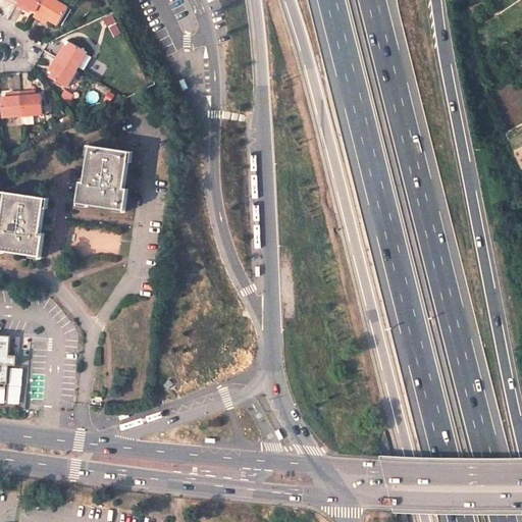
[(18,0),(16,5),(24,10),(27,7),(30,9),(36,12),(43,0),(18,0)]
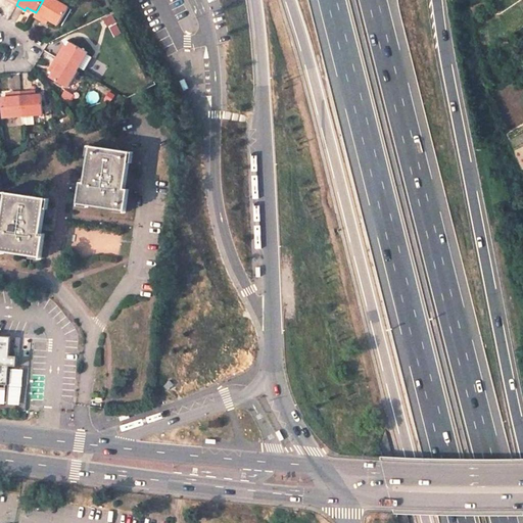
[(56,0),(43,0),(36,12),(34,17),(41,21),(44,16),(50,20),(58,25),(68,7),(56,0)]
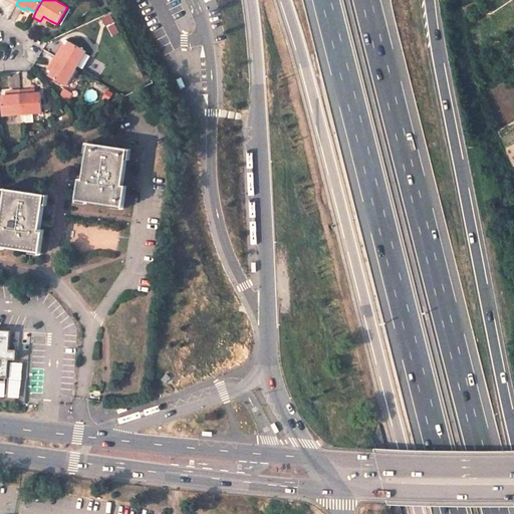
[(40,21),(46,25),(49,20),(43,16),(40,21)]
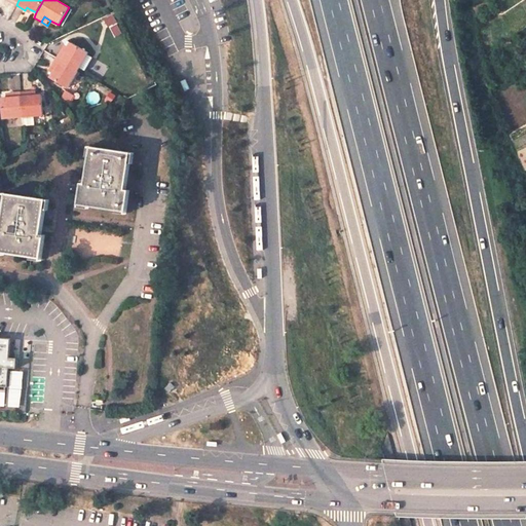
[(57,57),(78,70),(88,51),(70,41),(67,47),(65,49),(62,48),(57,57)]
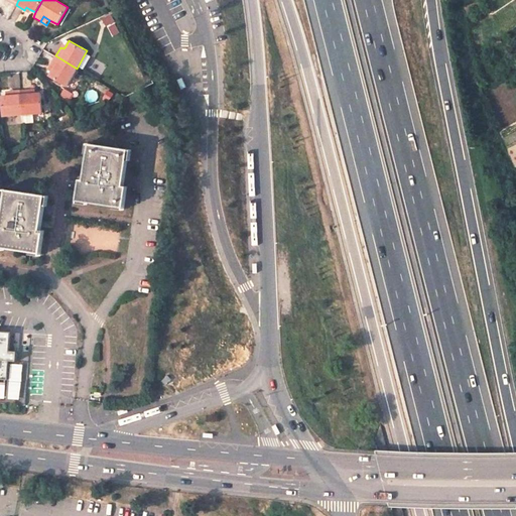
[(67,86),(77,69),(55,55),(50,66),(53,68),(51,71),(48,77),(67,86)]
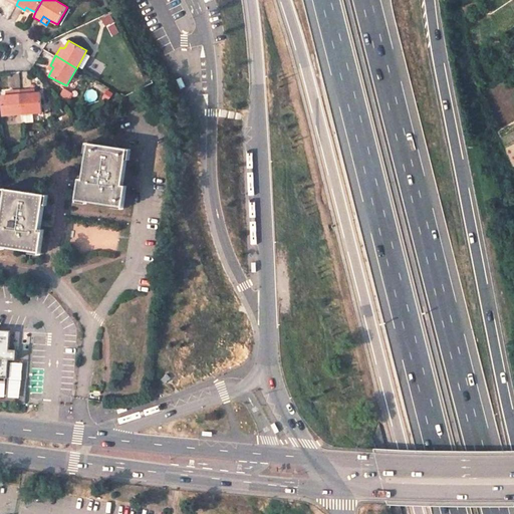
[(3,117),(22,115),(20,90),(10,91),(10,96),(7,96),(1,97),(3,117)]
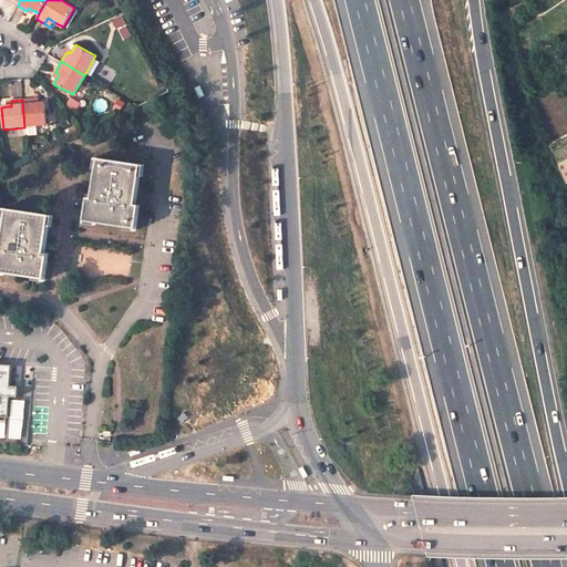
[(22,100),(24,127),(48,125),(45,104),(39,104),(33,104),(33,100),(22,100)]
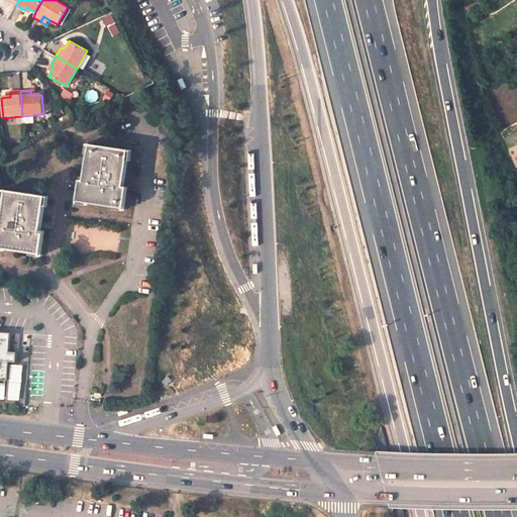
[(128,150),(90,144),(84,181),(81,180),(78,200),(123,207),(126,187),(123,187),(128,150)]
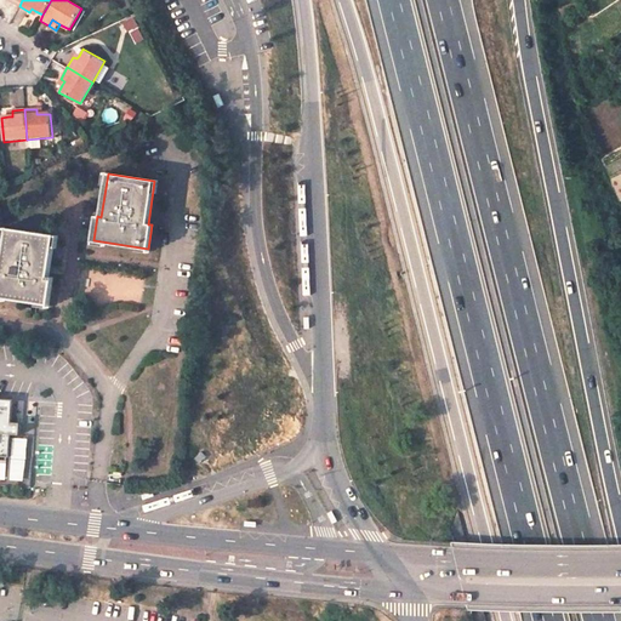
[(53,235),(7,229),(0,272),(0,271),(0,296),(49,303),(52,278),(47,278),(53,235)]
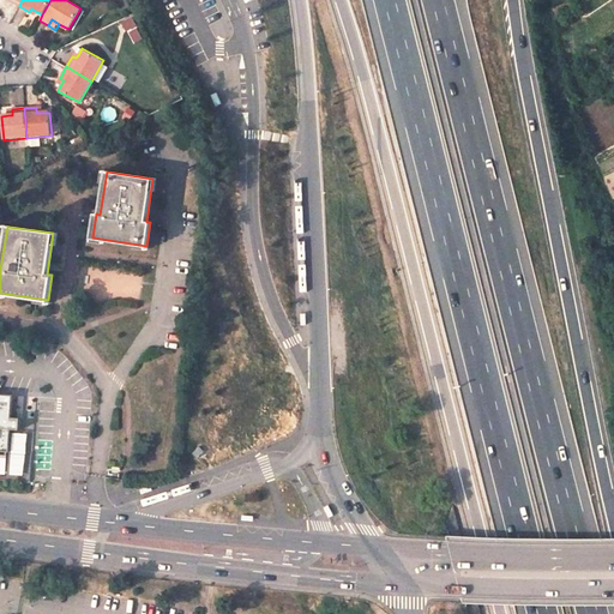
[(0,450),(8,451),(10,429),(19,429),(19,417),(11,417),(12,395),(0,393),(0,450)]
